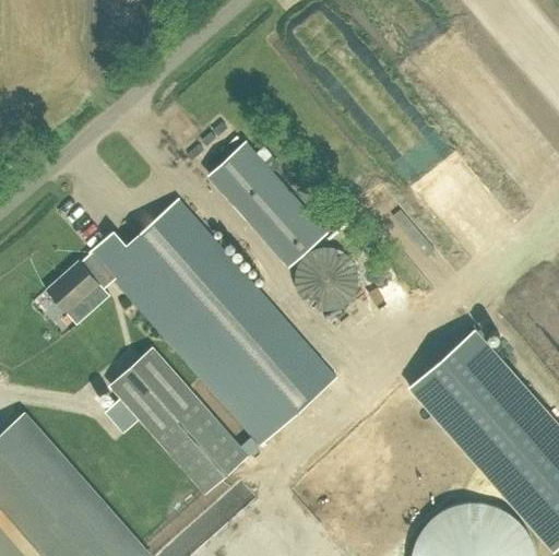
[(324,236),(246,145),(209,177),(288,268),(324,236)]
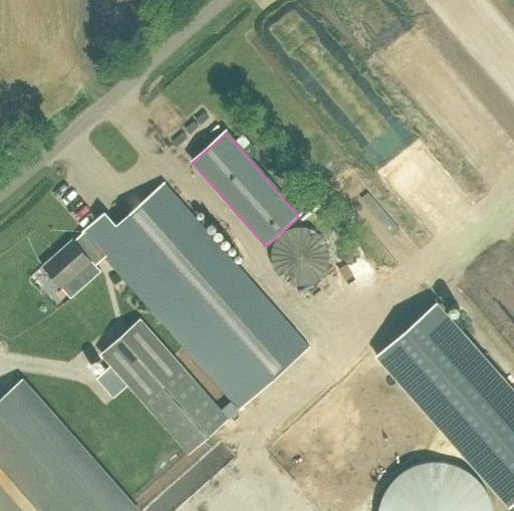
[(74,243),(73,242),(43,268),(62,290),(92,264),(91,263),(101,255),(237,410),(307,348),(165,186),(116,228),(105,215),(82,235),(83,236),(74,243)]
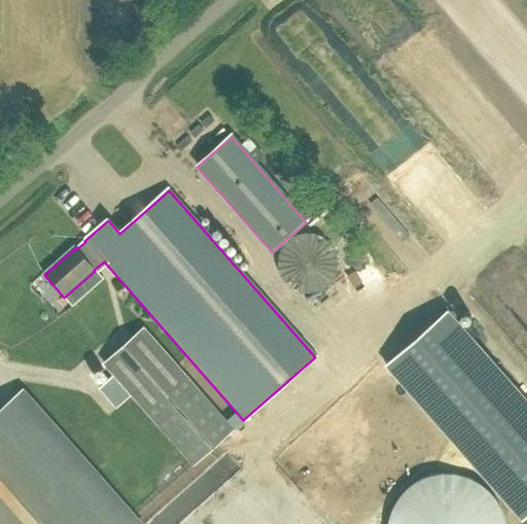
[(393,249),(412,232),(402,222),(385,240),(393,249)]
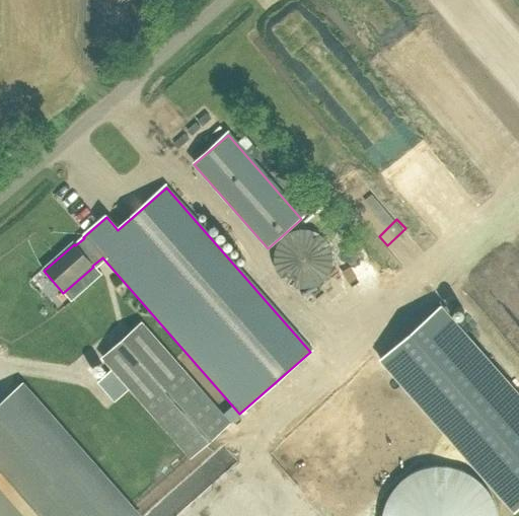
[(272,258),(272,261),(272,264),(272,266),(273,269),(274,272),(275,274),(276,275),(277,277),(278,279),(280,281),(282,282),(284,284),(287,286),(290,288),(294,289),(296,289),(299,290),(301,290),(304,290),(307,289),(310,288),(313,287),(317,285),(318,284),(320,283),(322,281),(323,280),(325,277),(327,274),(328,272),(329,269),(330,266),(330,263),(330,260),(330,256),(329,253),(328,250),(328,248),(326,245),(325,243),(323,240),(321,239),(319,237),(317,235),(315,234),(312,233),(308,232),(306,231),(303,231),(301,231),(298,231),(295,231),(292,232),(289,233),(287,234),(285,236),(282,238),(281,239),(279,241),(277,244),(275,246),(275,248),(273,251),(273,254),(272,258)]
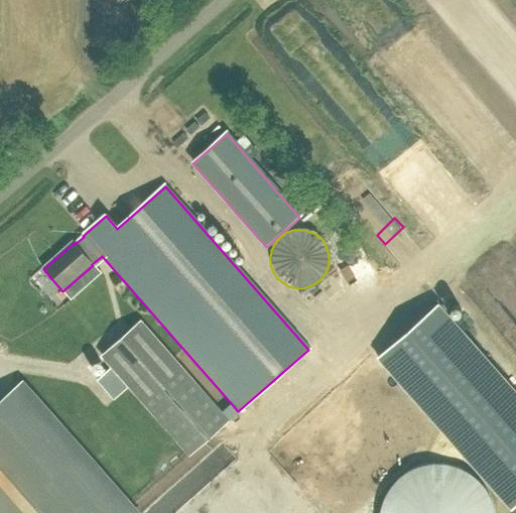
[(515,505),(515,391),(438,303),(377,357),(512,509),(515,505)]
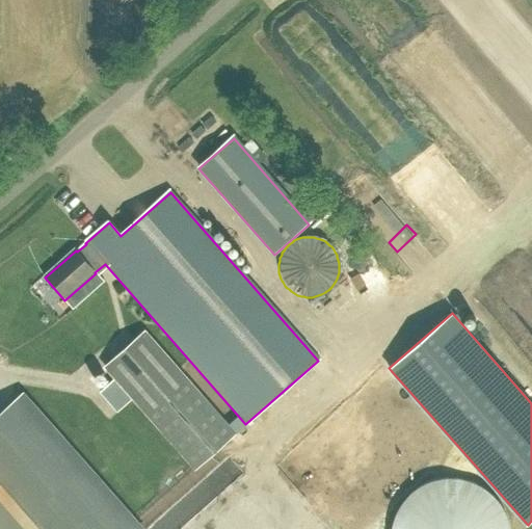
[(234,434),(144,333),(103,368),(192,470),(234,434)]
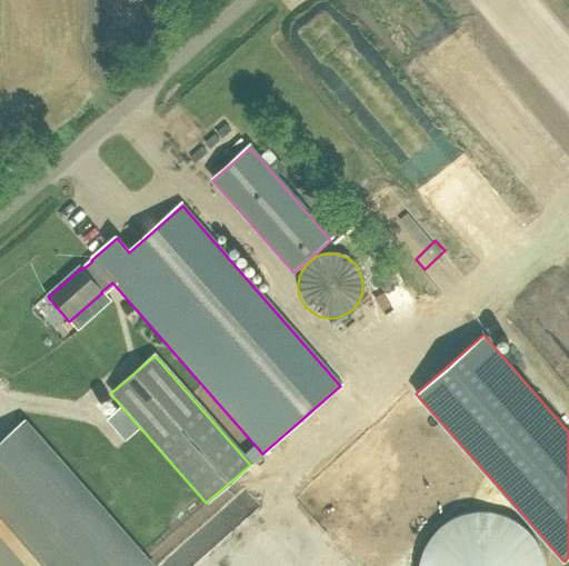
[(108,420),(120,414),(113,400),(100,407),(108,420)]
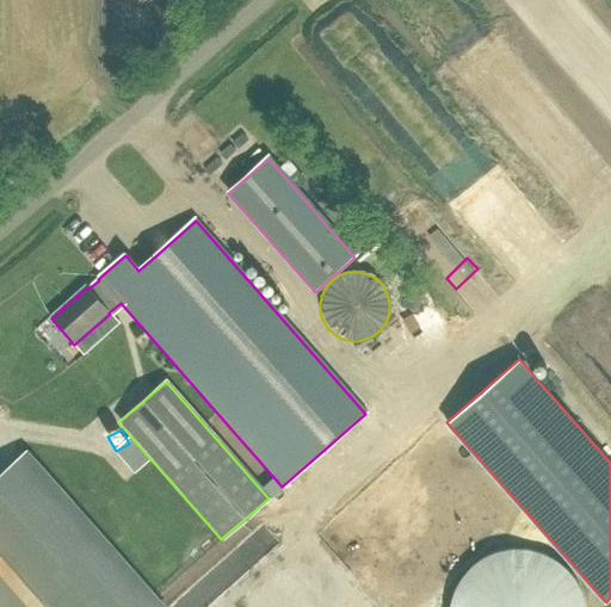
[(0,475),(0,606),(164,606),(28,452),(0,475)]
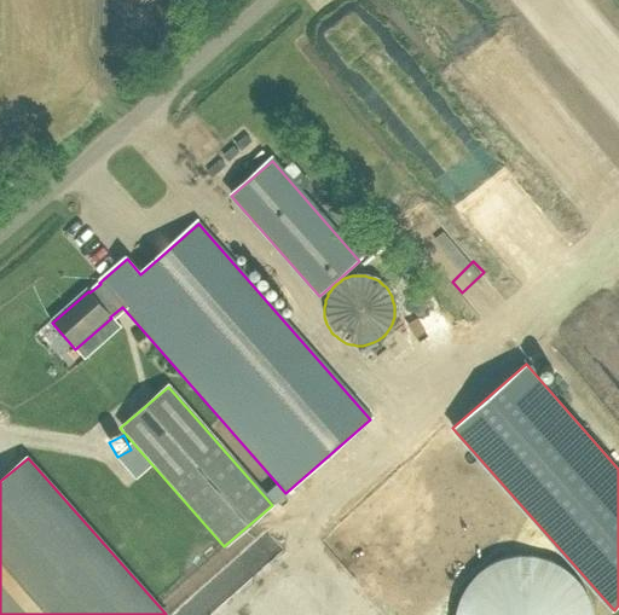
[(594,614),(594,610),(586,593),(577,579),(563,567),(547,560),(530,556),(512,556),(495,562),(479,572),(467,585),(458,601),(455,614),(594,614)]
